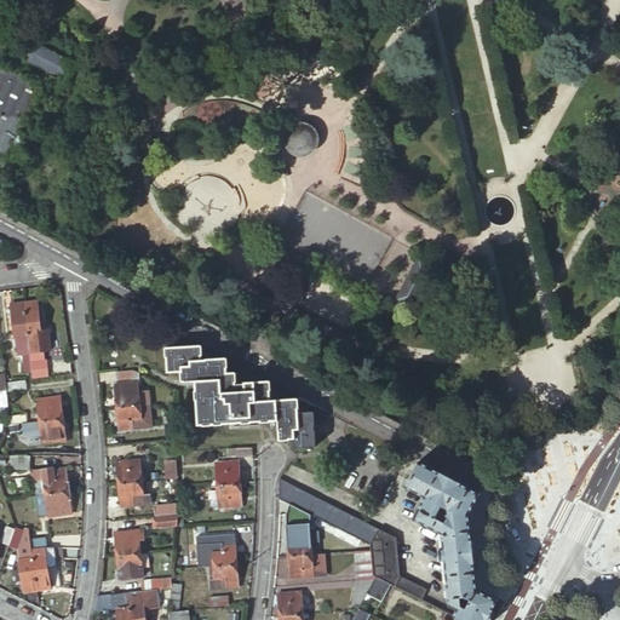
[(304,34),(292,34),(291,49),(303,50),(304,34)]
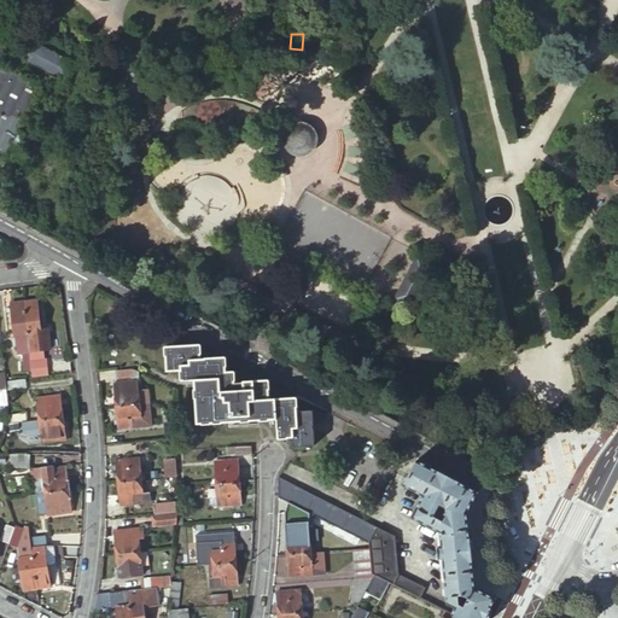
[(36,46),(29,60),(68,82),(76,68),(36,46)]
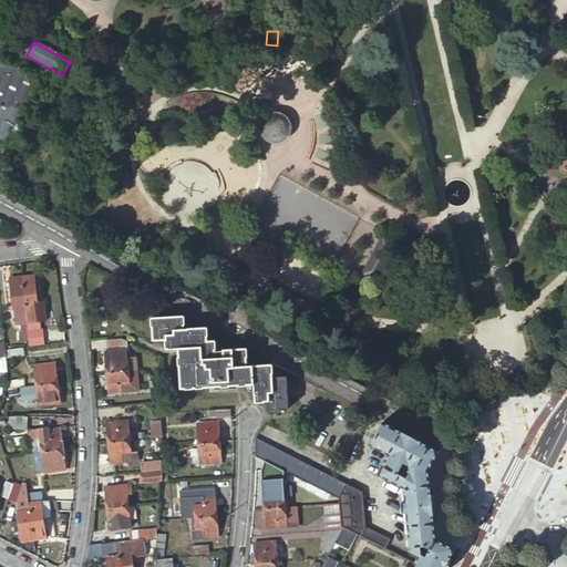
[(290,48),(284,45),(279,49),(280,55),(286,58),(290,54),(290,48)]
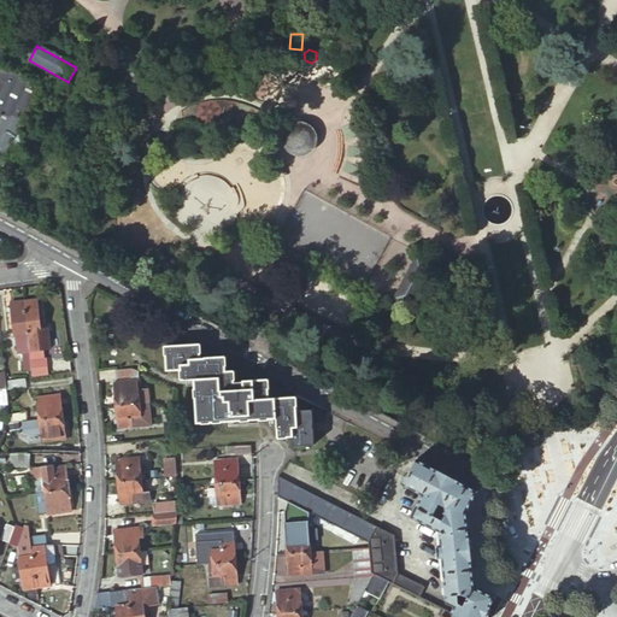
[(0,63),(0,154),(4,157),(42,87),(0,63)]
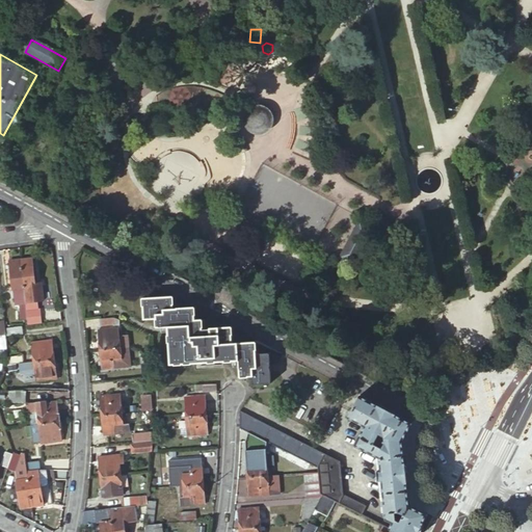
[(253,106),(250,107),(251,108),(249,109),(248,111),(246,114),(245,116),(244,120),(245,123),(246,126),(248,129),(251,132),(256,134),(259,134),(261,134),(263,134),(266,133),(267,132),(270,130),(271,128),(272,126),(273,124),(275,124),(275,122),(275,120),(275,116),(274,113),(273,111),(271,109),(269,107),(266,105),(262,104),(260,104),(258,104),(255,105),(253,106)]
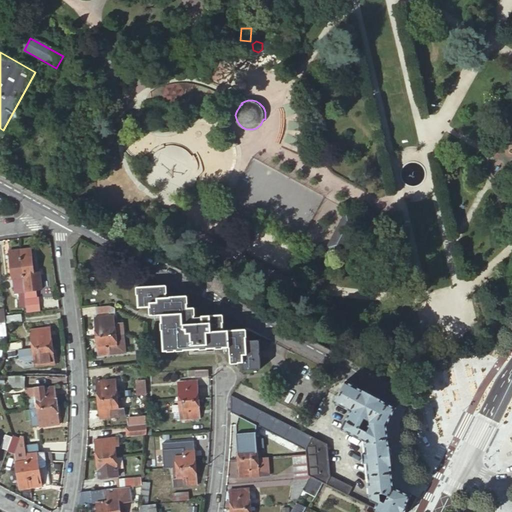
[(358,216),(346,209),(325,243),(337,251),(358,216)]
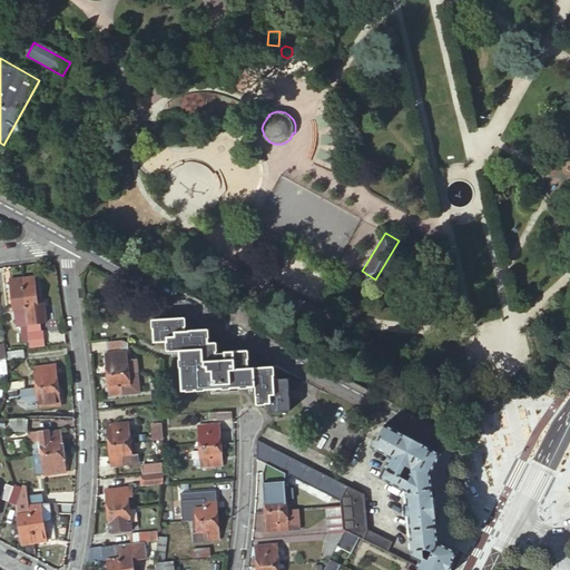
[(33,277),(21,278),(25,310),(26,318),(27,336),(27,337),(29,349),(43,346),(42,334),(40,335),(39,326),(46,325),(43,306),(38,307),(33,277)]
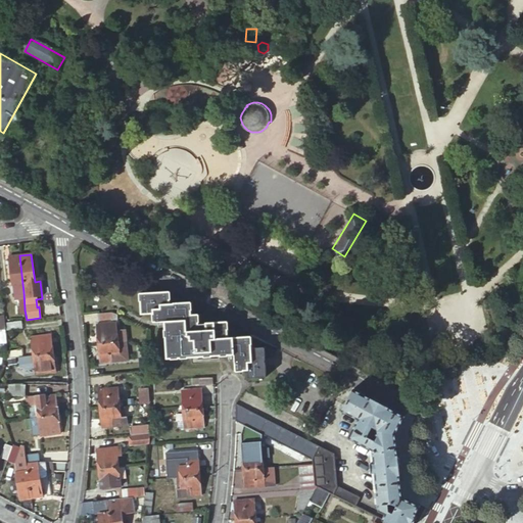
[(22,284),(19,255),(9,256),(11,285),(10,285),(12,294),(20,293),(19,284),(22,284)]
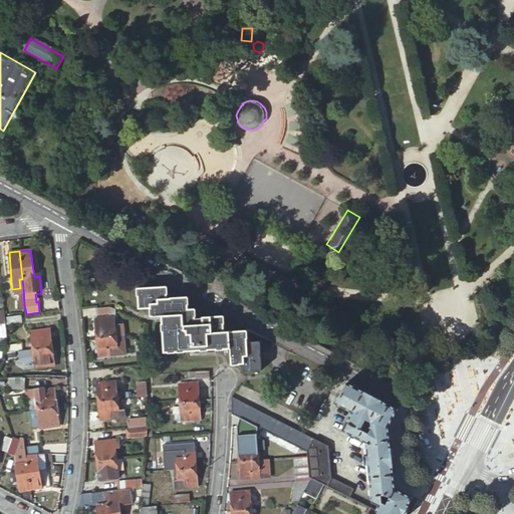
[(160,282),(159,282),(139,283),(140,311),(152,310),(152,318),(162,317),(164,354),(208,353),(204,313),(200,313),(196,313),(196,316),(189,316),(188,305),(181,305),(180,293),(161,294),(160,282)]
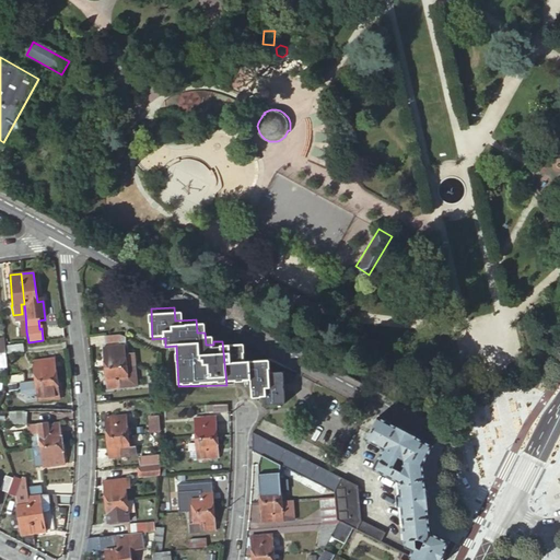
[(116,337),(105,338),(106,345),(118,343),(125,347),(124,340),(116,337)]
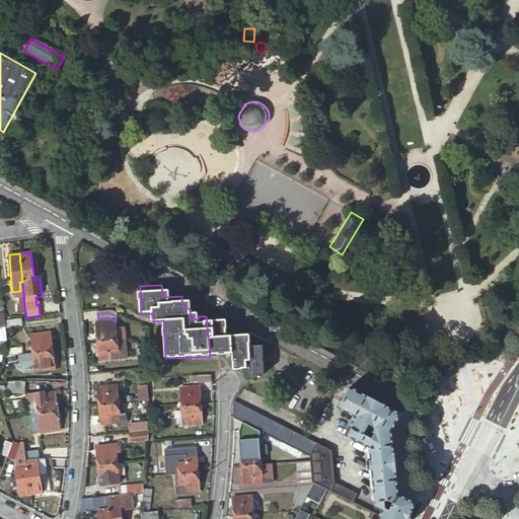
[(224,367),(232,367),(227,331),(220,331),(219,315),(206,316),(210,357),(223,356),(224,367)]
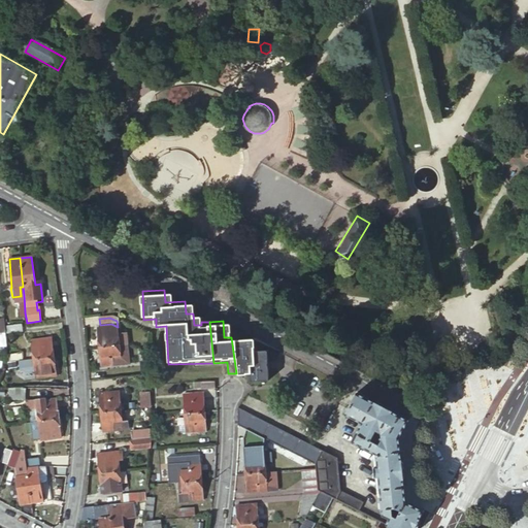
[(98,329),(99,349),(118,348),(117,335),(116,328),(98,329)]
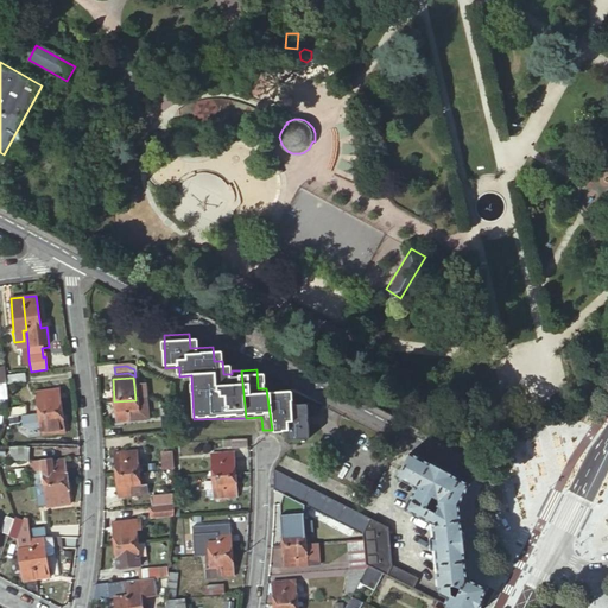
[(144,385),(134,386),(135,400),(135,399),(145,399),(144,385)]
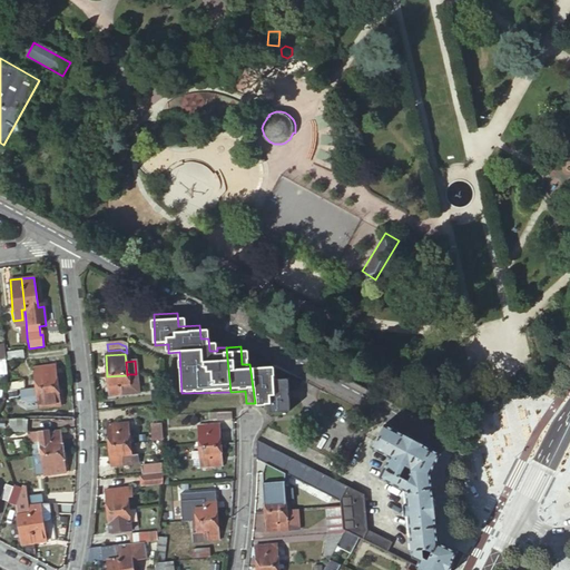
[(249,364),(255,403),(259,402),(261,409),(281,408),(277,376),(266,376),(265,363),(249,364)]
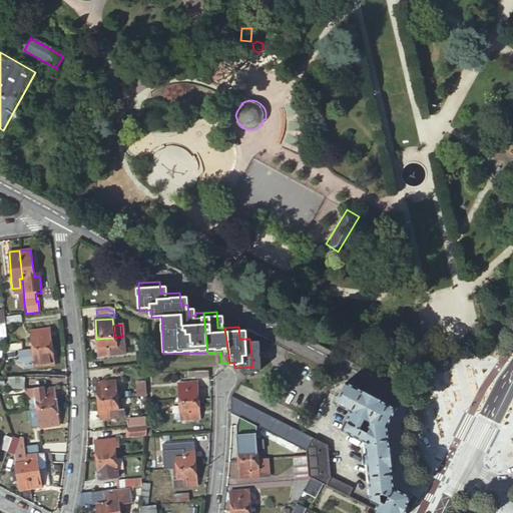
[(29,331),(32,350),(51,347),(52,347),(49,328),(29,331)]
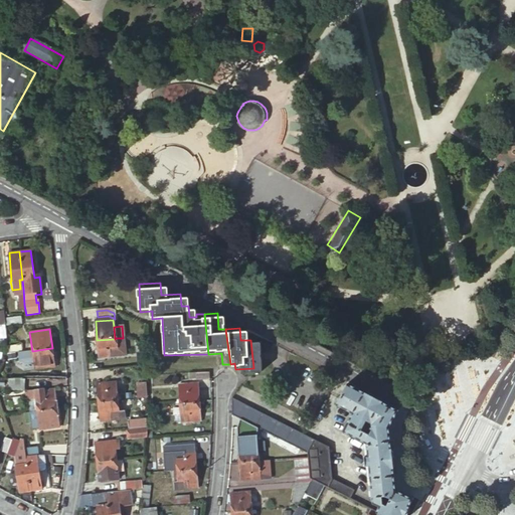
[(97,340),(98,358),(116,357),(115,339),(97,340)]
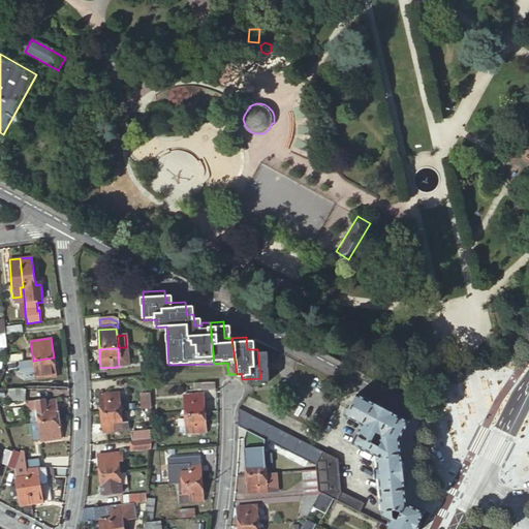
[(33,361),(36,379),(56,377),(54,358),(53,358),(33,361)]
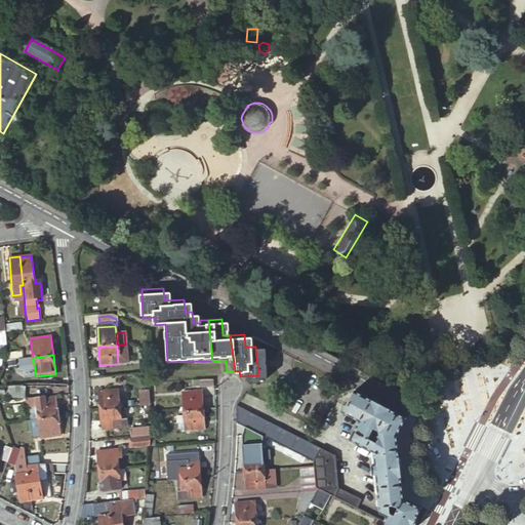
[(0,369),(25,367),(24,359),(0,361),(0,369)]
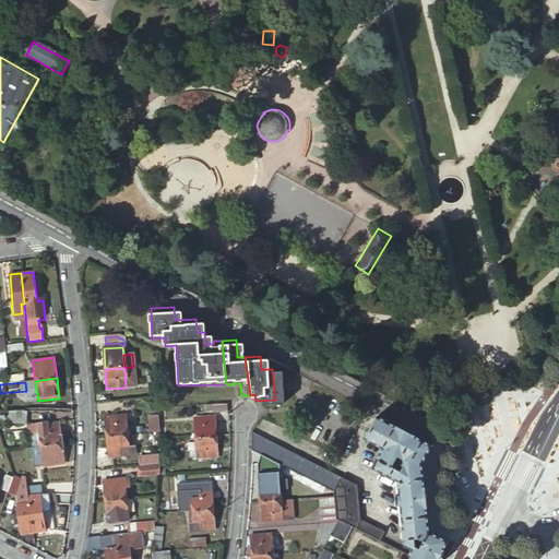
[(450,401),(456,409),(459,407),(462,405),(463,404),(465,403),(468,400),(461,392),(459,391),(450,400),(450,401)]
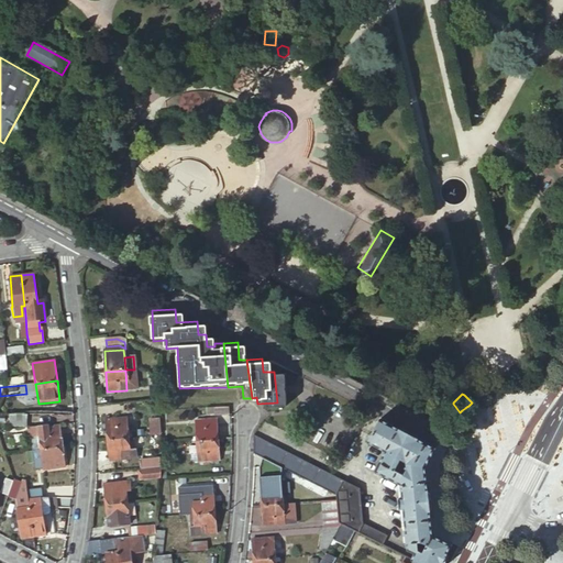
[(32,424),(32,416),(14,416),(15,424),(32,424)]
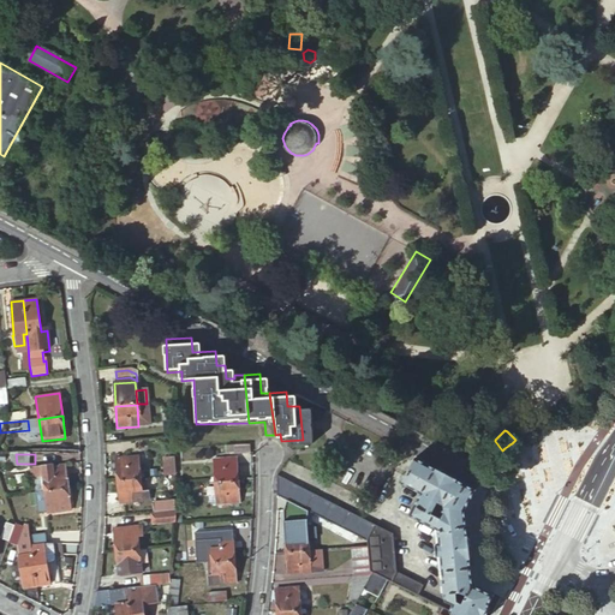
[(139,479),(137,458),(114,459),(117,482),(139,479)]
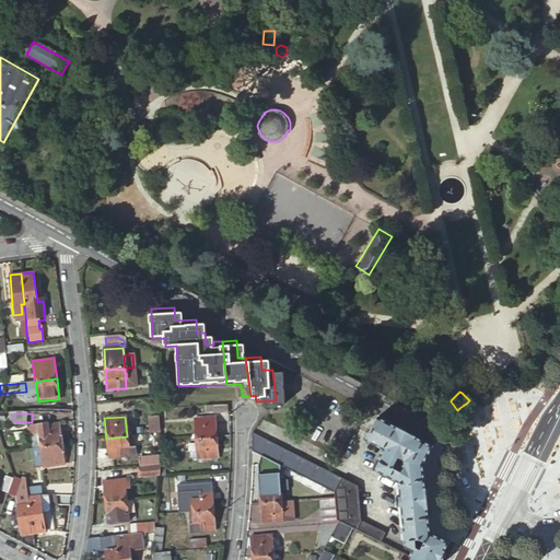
[(195,440),(216,438),(213,417),(201,418),(202,427),(202,429),(194,430),(195,440)]
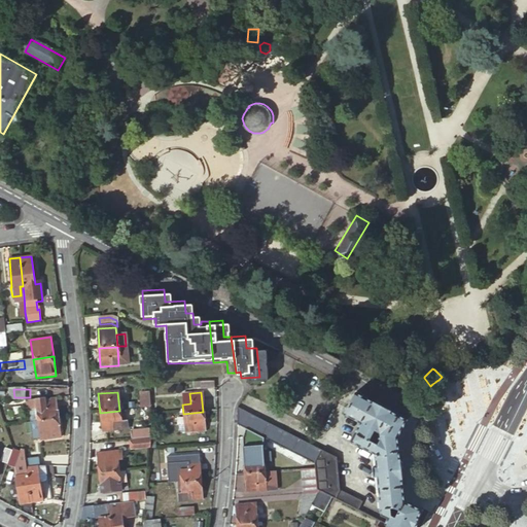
[(384,517),(384,525),(389,526),(414,526),(423,511),(406,501),(405,496),(398,437),(409,419),(384,407),(356,392),(351,401),(344,414),(360,423),(351,442),(375,453),(376,466),(373,466),(373,477),(377,476),(381,515),(384,517)]
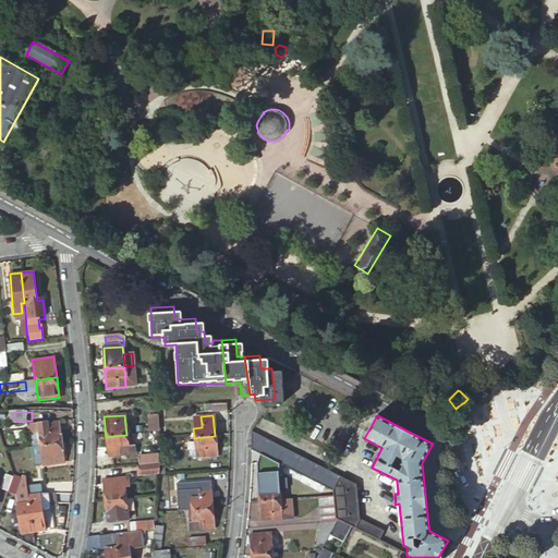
[(147,417),(147,432),(158,432),(157,416),(147,417)]
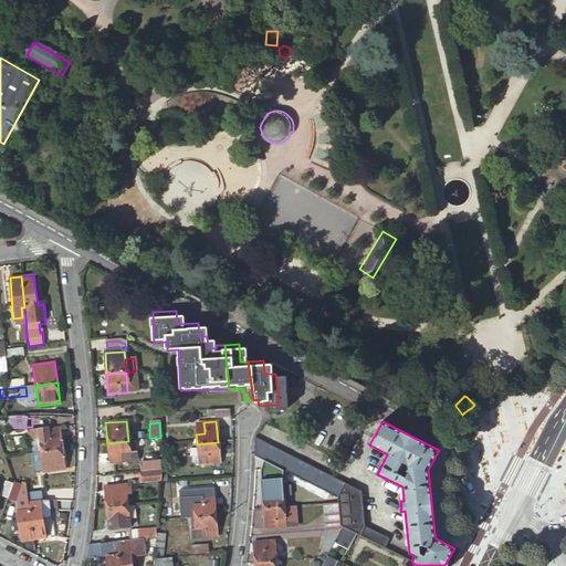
[(196,432),(205,431),(203,422),(195,423),(196,432)]
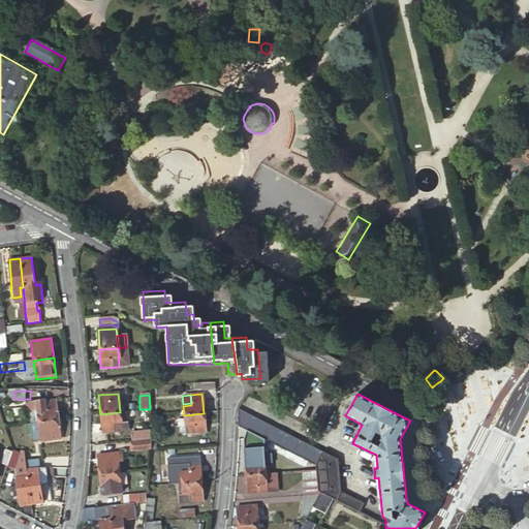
[(35,401),(38,425),(58,421),(56,401),(51,402),(50,399),(35,401)]
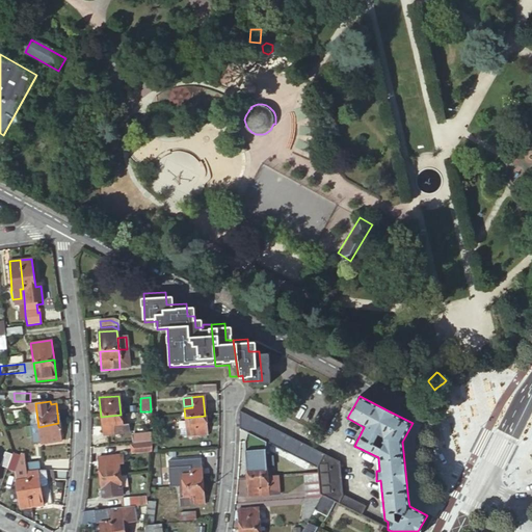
[(342,462),(239,411),(239,428),(289,454),(304,461),(309,463),(317,468),(318,473),(318,494),(321,495),(335,502),(361,515),(366,506),(343,495),(342,462)]
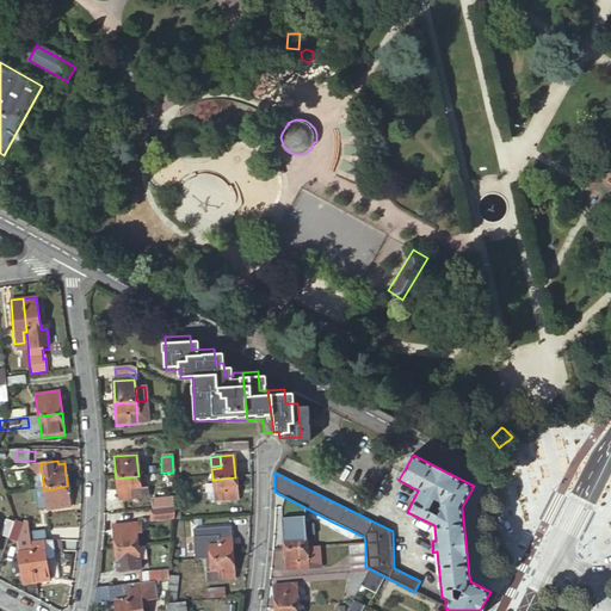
[(140,491),(139,476),(116,479),(118,501),(131,500),(130,492),(139,491),(140,491)]
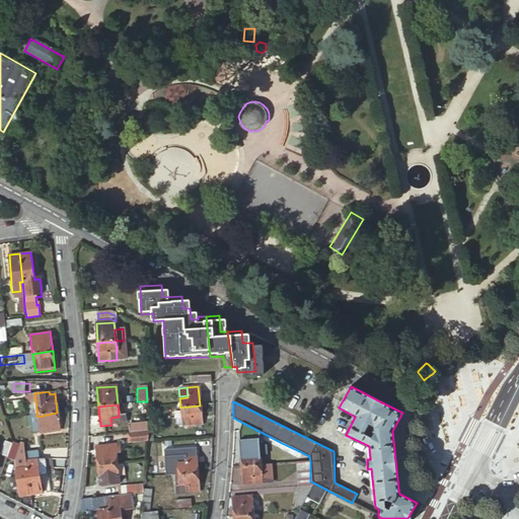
[(202,424),(200,405),(180,408),(182,426),(202,424)]
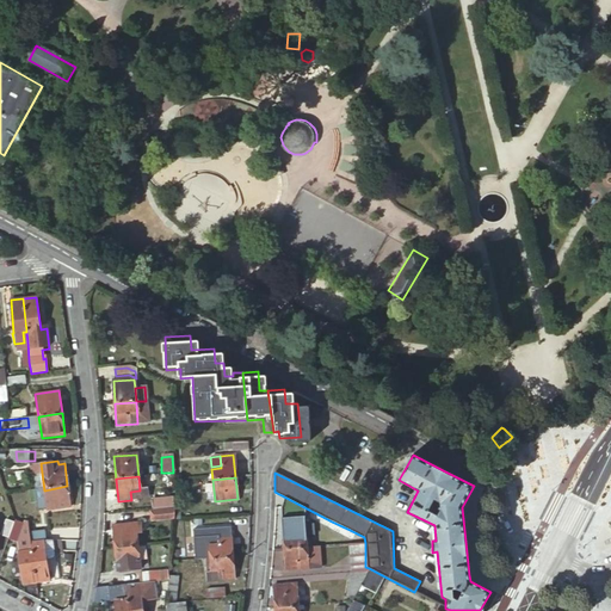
[(44,491),(48,512),(71,508),(67,486),(44,491)]
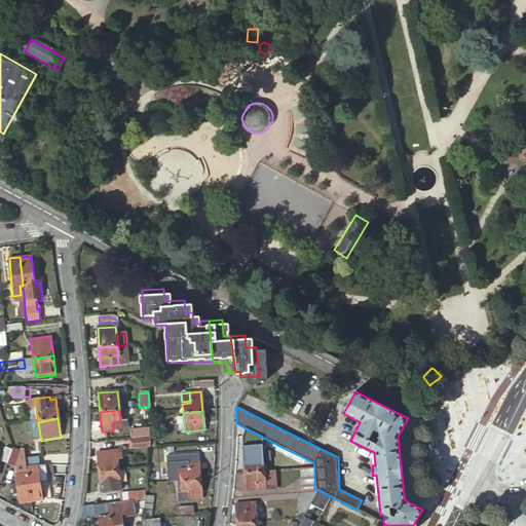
[(150,429),(129,431),(130,439),(149,438),(150,429)]
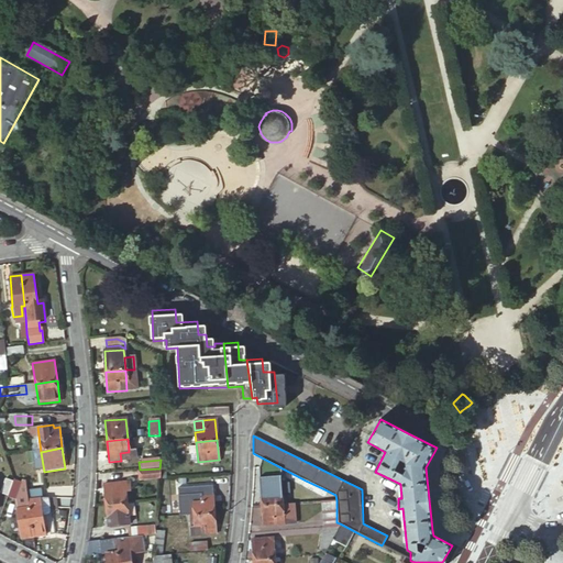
[(159,477),(159,468),(141,471),(142,479),(159,477)]
